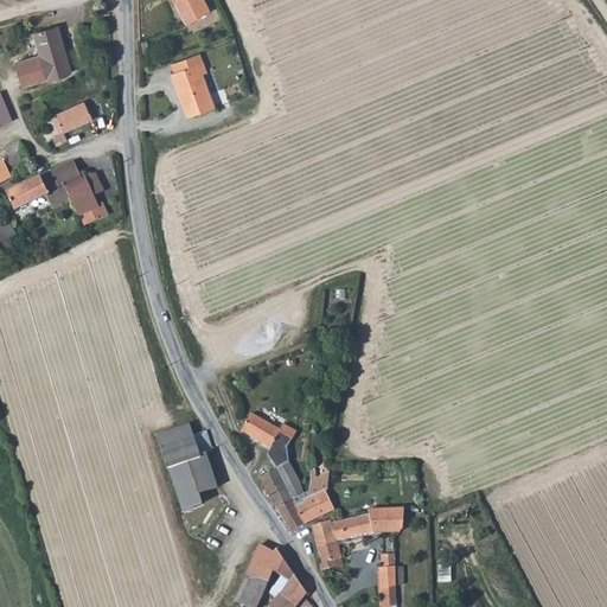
[(203,0),(172,0),(173,2),(176,1),(181,16),(185,14),(189,23),(210,13),(203,0)]
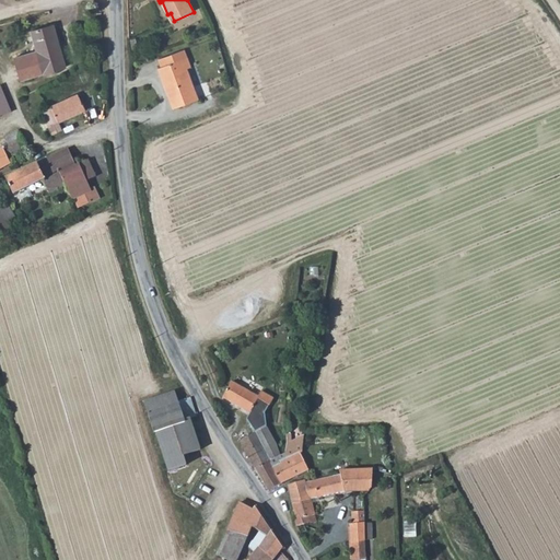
[(25,88),(45,78),(67,68),(47,28),(26,38),(35,57),(15,66),(25,88)]
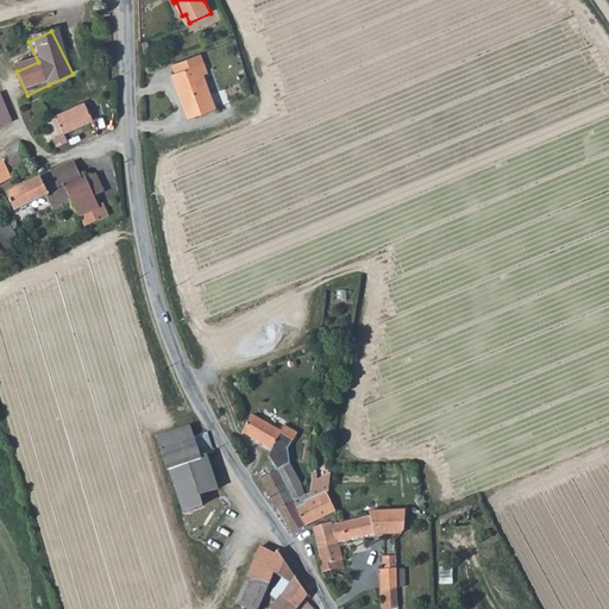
[(192,67),(179,71),(173,74),(189,118),(218,108),(206,74),(211,73),(203,54),(188,58),(192,67)]
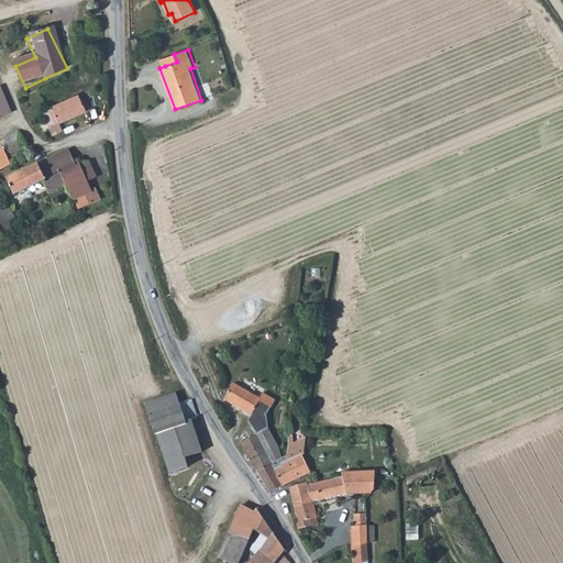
[(174,54),(162,58),(165,66),(177,62),(174,54)]
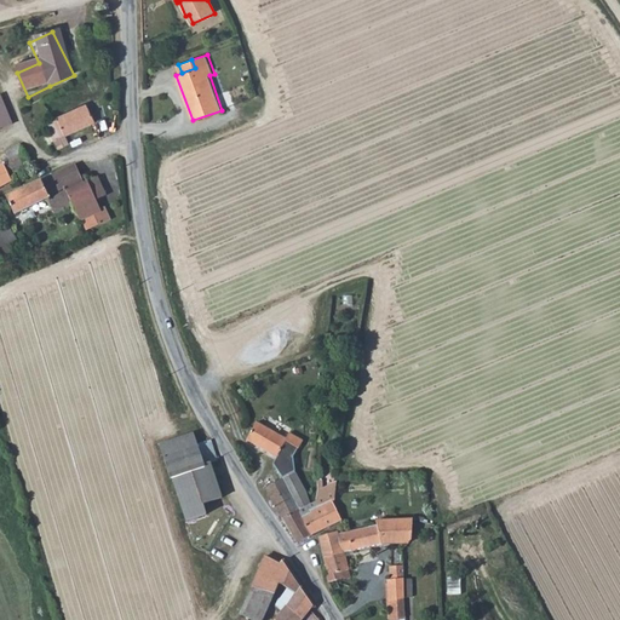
[(12,115),(4,97),(0,98),(0,115),(5,126),(15,121),(12,115)]
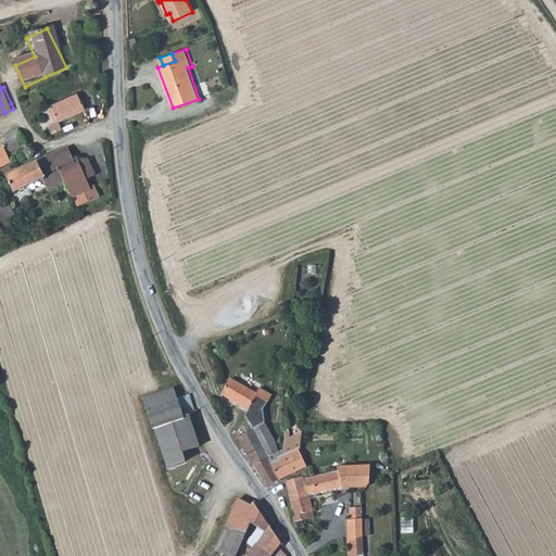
[(79,92),(41,110),(52,134),(63,129),(59,121),(87,109),(79,92)]
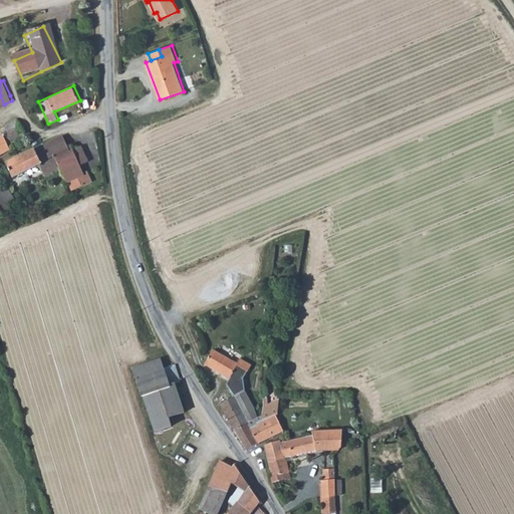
[(3,136),(0,137),(0,156),(11,152),(10,149),(28,139),(17,119),(4,126),(10,138),(5,140),(3,136)]
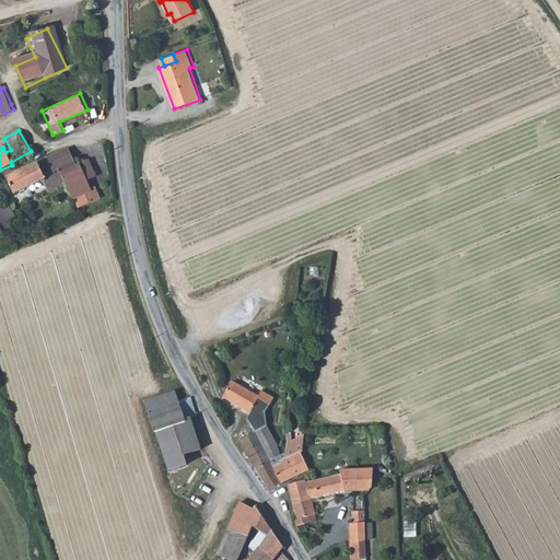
[(97,189),(93,191),(92,189),(88,181),(80,164),(77,165),(69,149),(6,178),(14,195),(45,179),(50,191),(67,184),(74,200),(76,199),(80,209),(103,198),(97,189)]
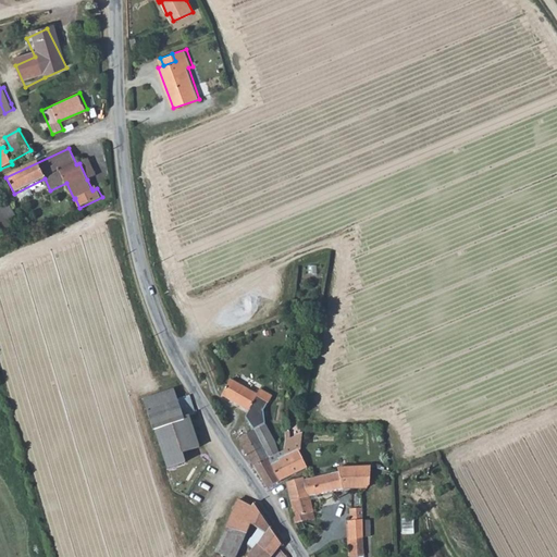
[(88,159),(79,163),(87,180),(96,176),(88,159)]
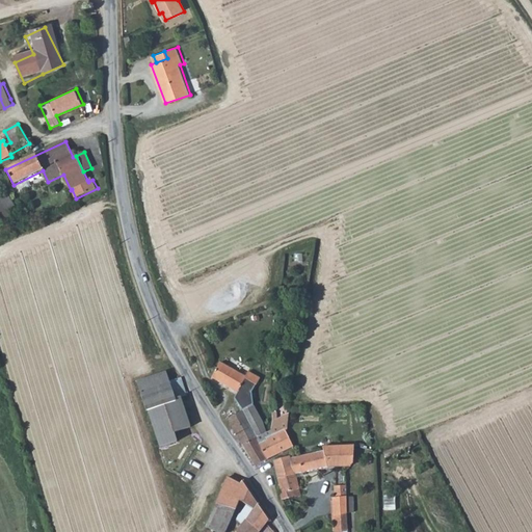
[(0,227),(11,221),(6,211),(17,206),(10,192),(0,197),(0,201),(0,202),(0,201),(0,227)]
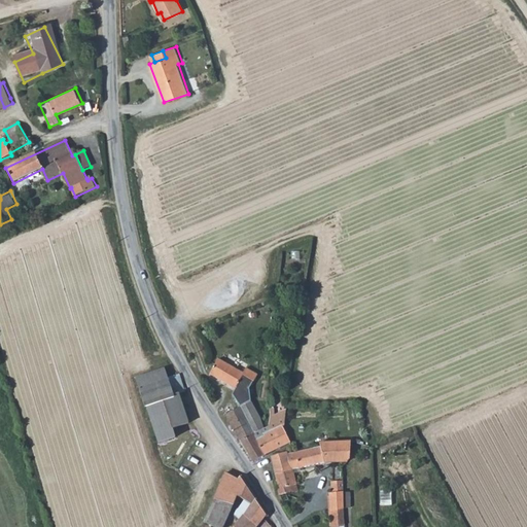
[(243,373),(220,359),(211,375),(236,390),(241,383),(249,387),(256,375),(246,369),(243,373)]
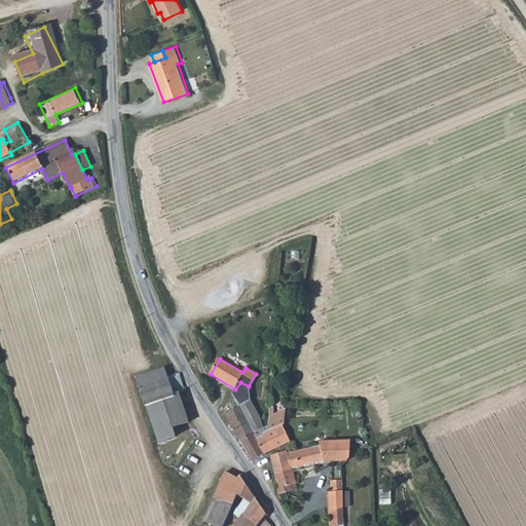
[(136,377),(139,387),(167,378),(164,368),(136,377)]
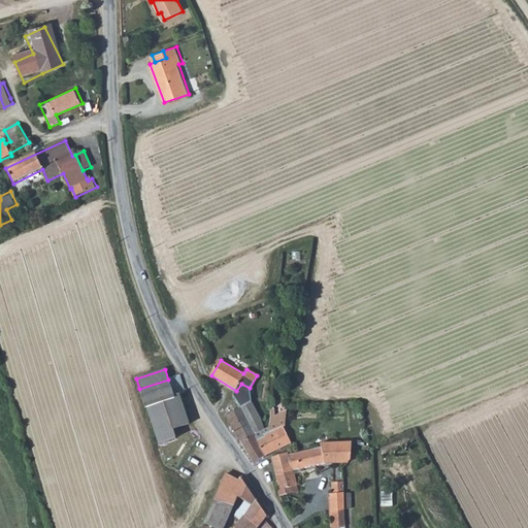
[(179,375),(168,380),(139,389),(146,408),(149,407),(162,443),(177,438),(174,430),(189,424),(179,394),(185,393),(179,375)]
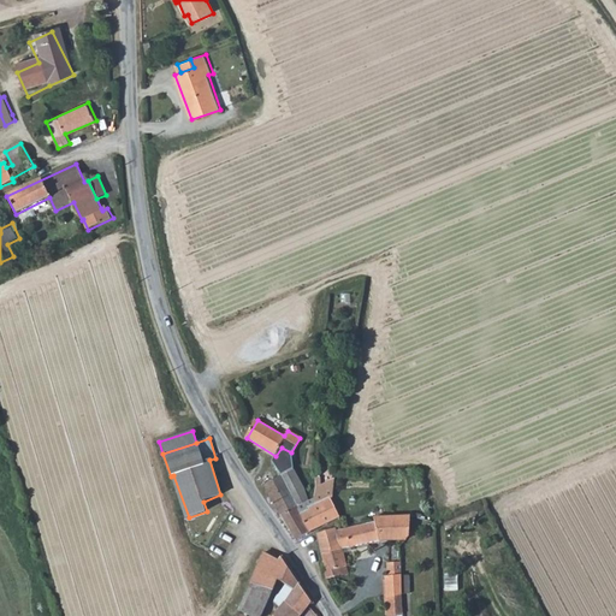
[(280,514),(311,502),(306,489),(289,463),(284,465),(280,465),(278,465),(273,467),(272,466),(261,477),(278,511),(280,514)]
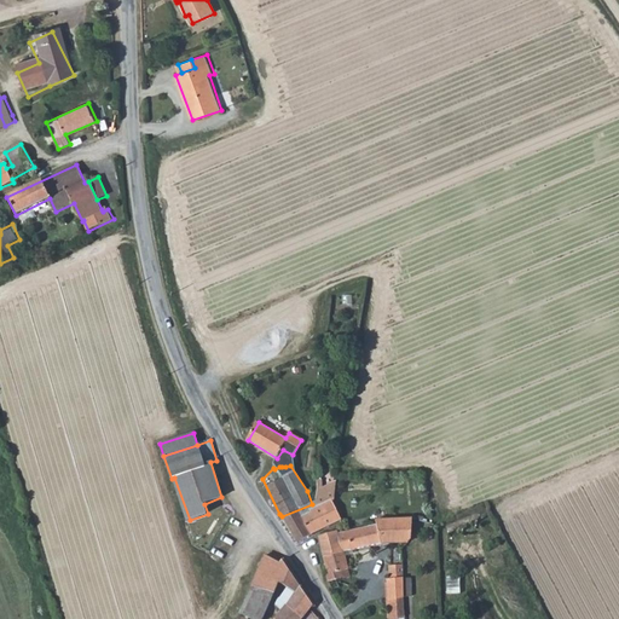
[(317,497),(317,502),(312,504),(282,516),(298,542),(312,536),(302,516),(319,507),(333,501),(334,502),(336,508),(339,507),(335,502),(329,492),(328,491),(318,491),(317,497)]
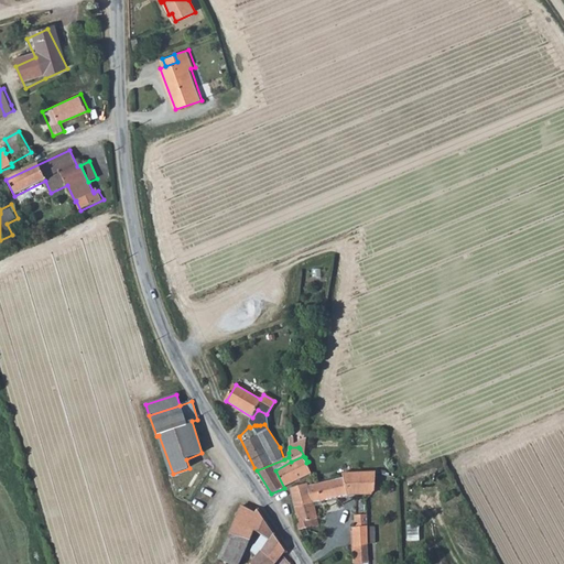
[(308,447),(299,447),(300,448),(305,457),(308,462),(308,447)]
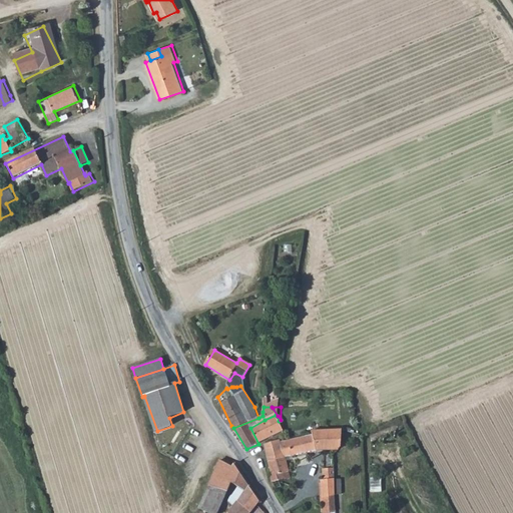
[(250,428),(259,444),(264,442),(272,439),(285,431),(279,421),(277,416),(276,415),(265,420),(250,428)]
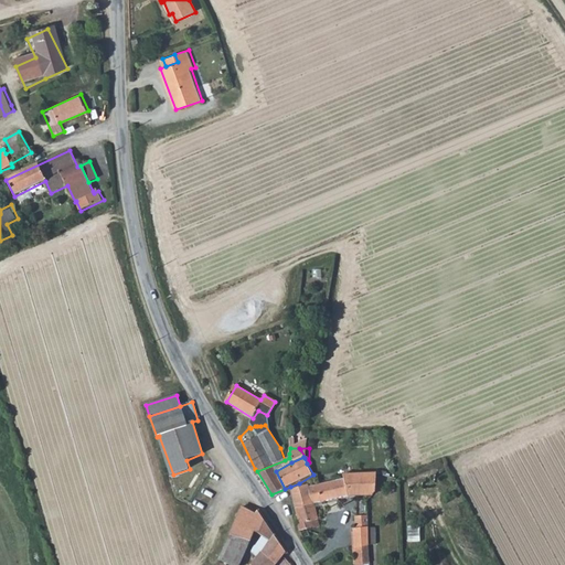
[(298,524),(300,532),(313,529),(313,530),(320,529),(315,504),(351,496),(374,494),(375,493),(376,475),(343,475),(343,479),(319,484),(310,488),(310,484),(291,489),(296,507),(300,523),(298,524)]
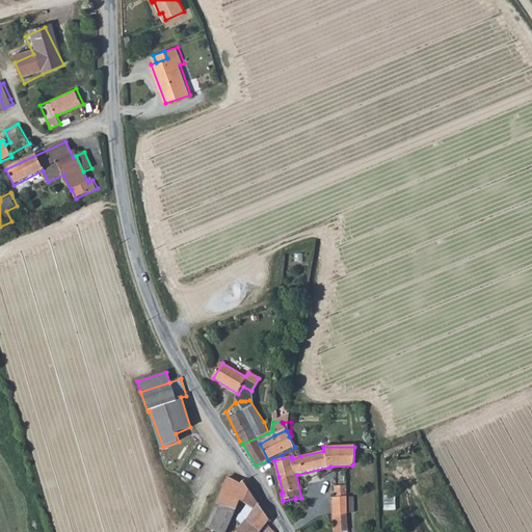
[(248,515),(258,504),(243,480),(240,483),(231,478),(208,523),(221,531),(220,531),(223,531),(234,520),(241,510),(243,511),(248,515)]
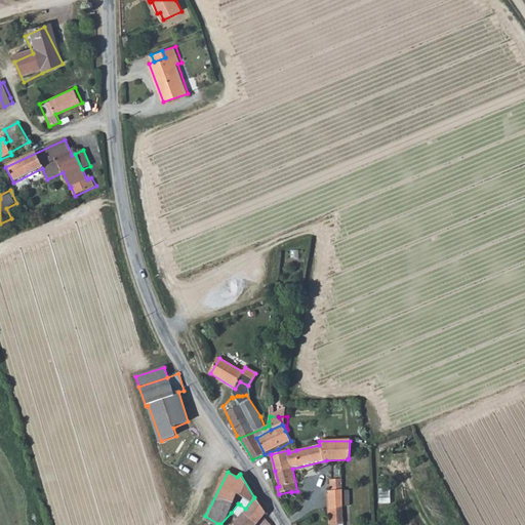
[(342,524),(342,491),(341,479),(330,480),(331,492),(332,522),(331,524),(342,524)]
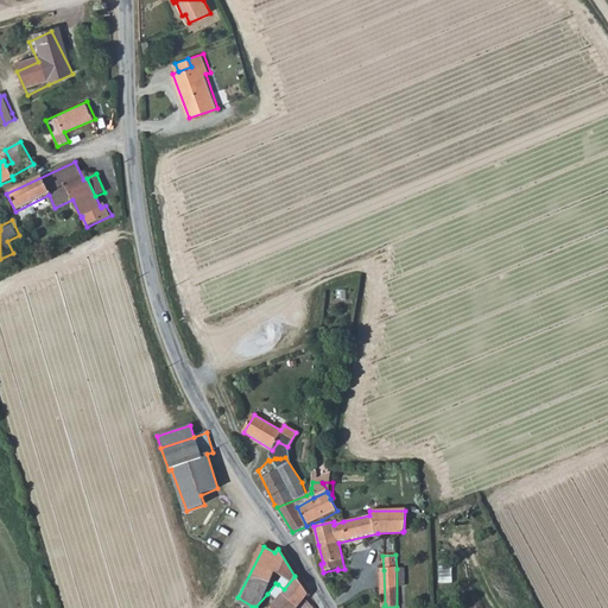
[(455,582),(455,567),(443,567),(443,582),(455,582)]
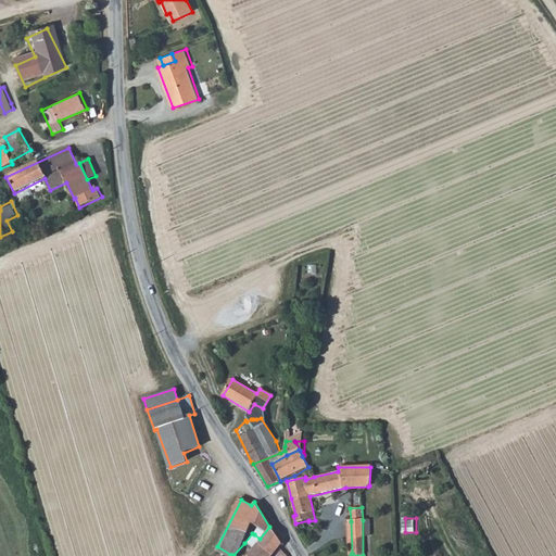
[(248,542),(252,550),(247,555),(270,555),(279,545),(281,543),(269,527),(260,539),(254,534),(248,542)]
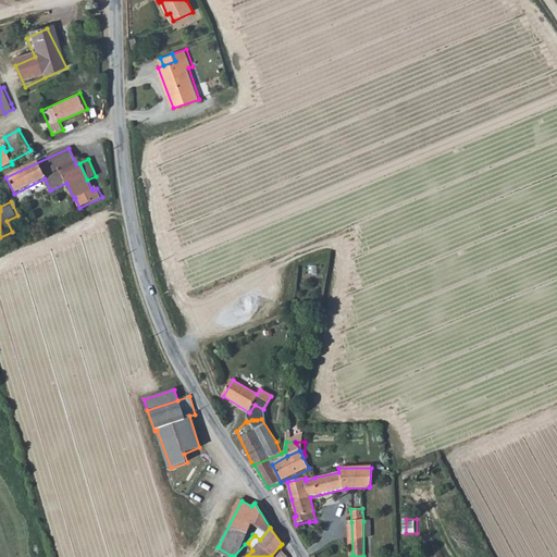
[(215,552),(224,556),(231,556),(232,556),(218,547),(215,552)]
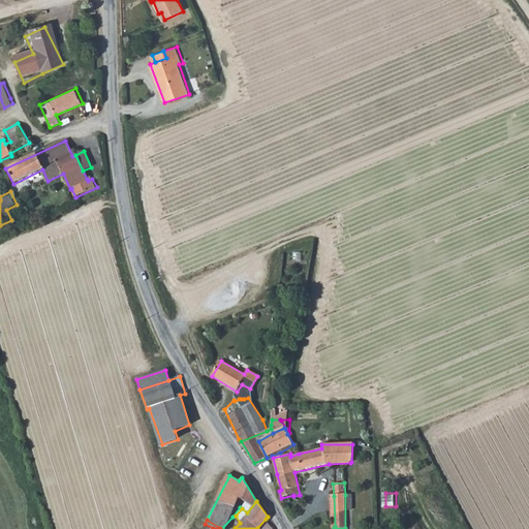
All buildings are outlined.
